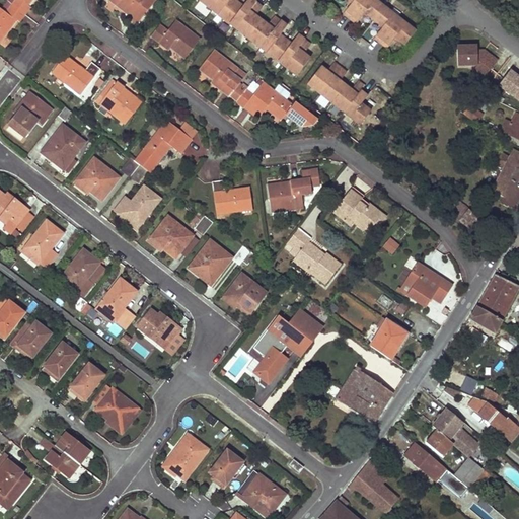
[(14,0),(11,4),(25,15),(31,7),(28,6),(26,4),(29,0),(14,0)]
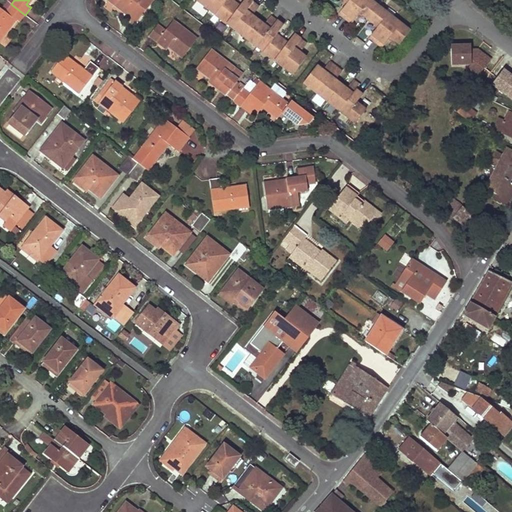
[(106,0),(121,11),(122,9),(130,16),(129,17),(126,21),(134,27),(154,0),(106,0)]
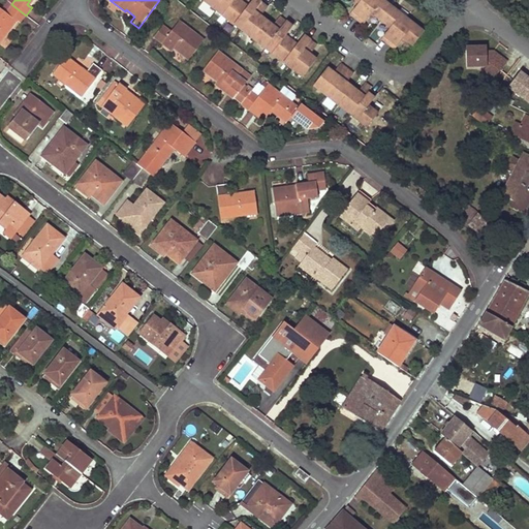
[(203,0),(204,0),(236,25),(254,0),(251,0),(247,6),(239,0),(203,0)]
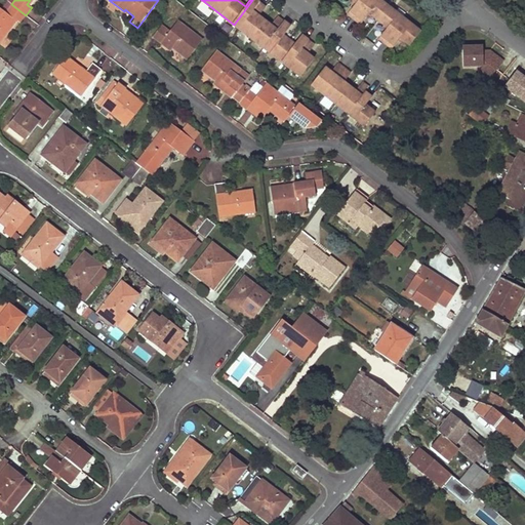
[(252,40),(267,23),(258,16),(265,7),(254,0),(252,0),(234,25),(252,40)]
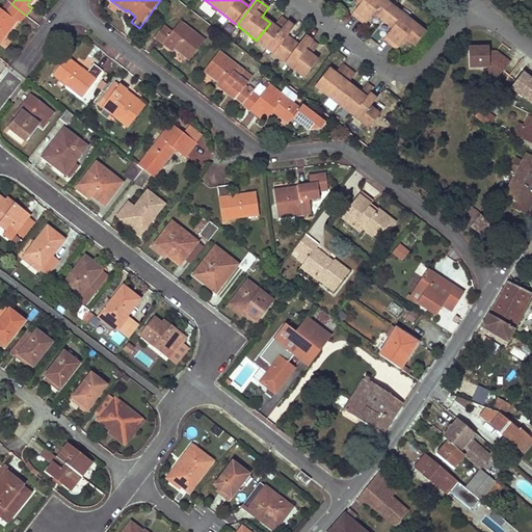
[(383,0),(357,0),(357,1),(361,4),(351,15),(366,25),(374,15),(378,18),(390,4),(383,0)]
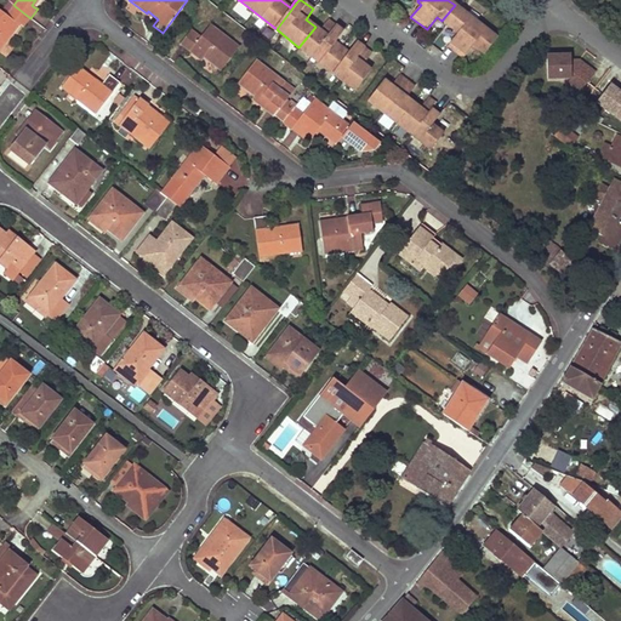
[(0,10),(6,15),(13,5),(7,1),(0,10)]
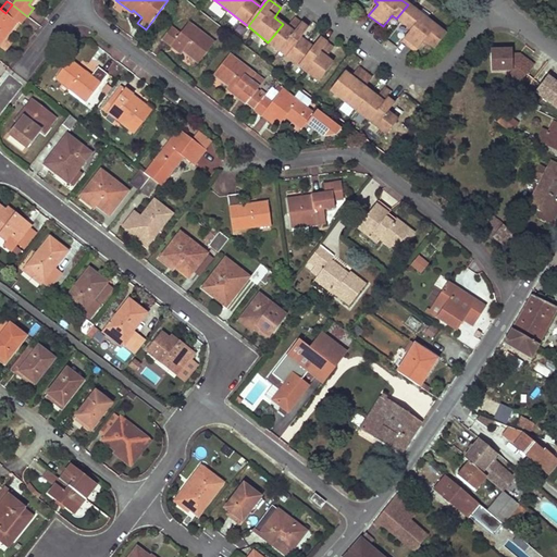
[(19,22),(21,24),(27,16),(12,4),(5,13),(0,9),(0,47),(12,32),(10,29),(16,21),(19,22)]
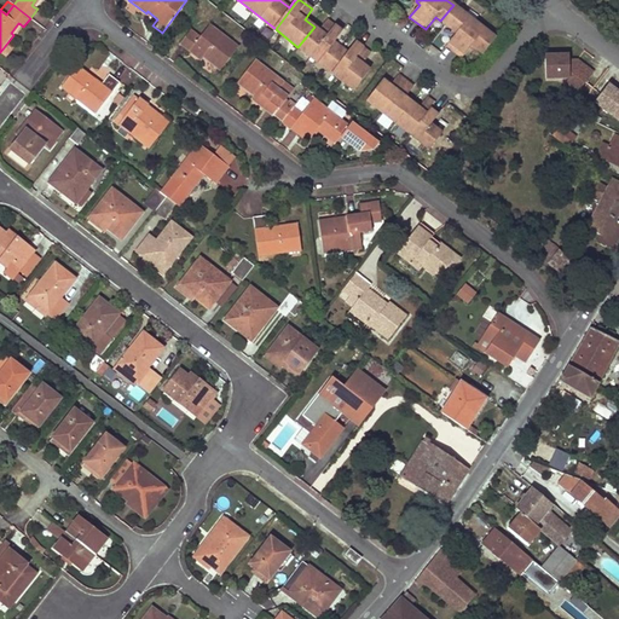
[(453,5),(440,21),(457,33),(446,45),(456,53),(479,24),(453,5)]
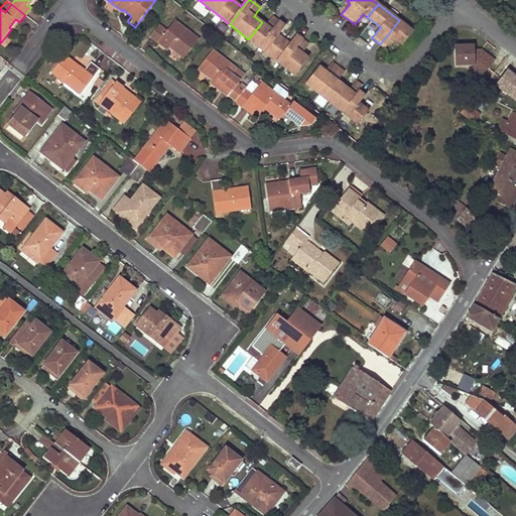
[(123,9),(122,11),(130,17),(131,16),(123,9)]
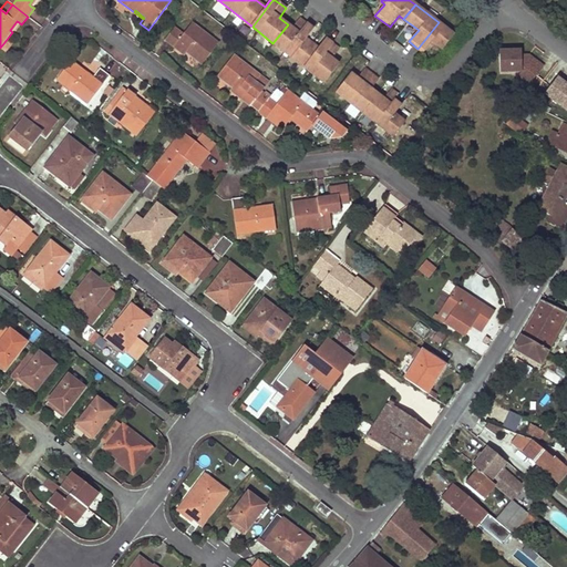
[(19,22),(17,21),(10,30),(12,32),(19,22)]
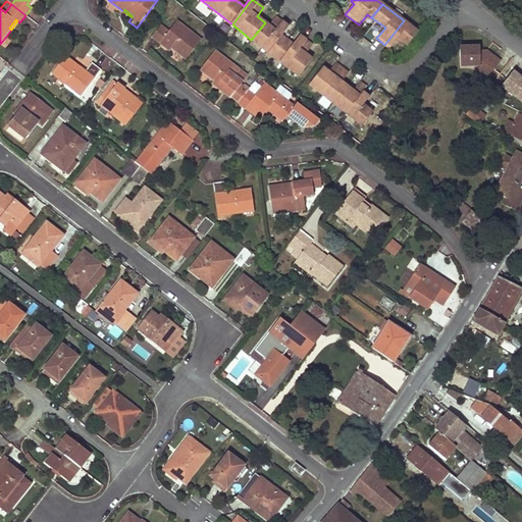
[(160,44),(161,42),(167,47),(169,45),(187,58),(201,40),(177,20),(168,32),(161,25),(152,37),(160,44)]
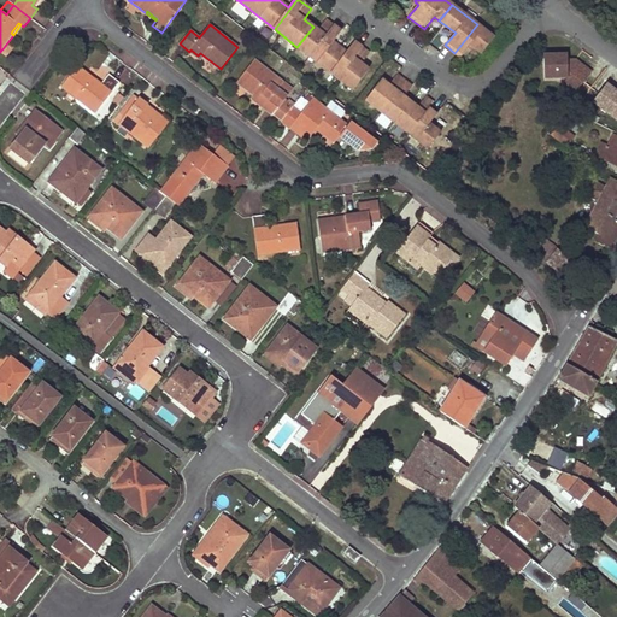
[(477,24),(454,53),(460,58),(470,45),(482,53),(494,37),(477,24)]
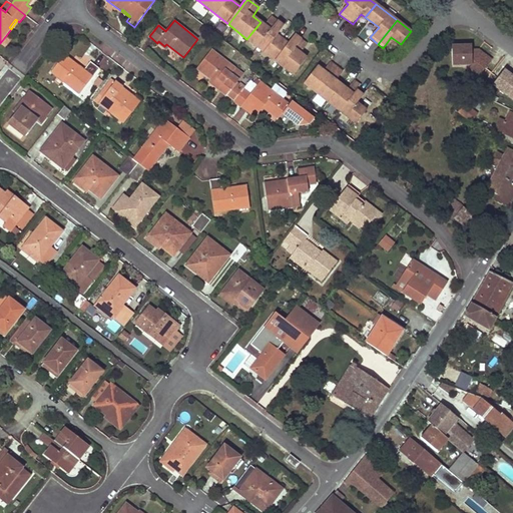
[(358,35),(363,28),(358,24),(352,31),(358,35)]
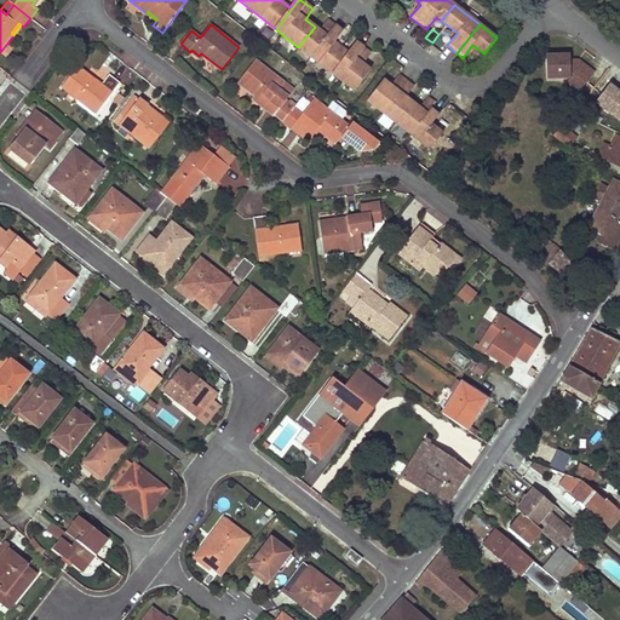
[(369,53),(355,41),(346,52),(337,45),(321,65),(352,90),(369,70),(362,64),(369,53)]
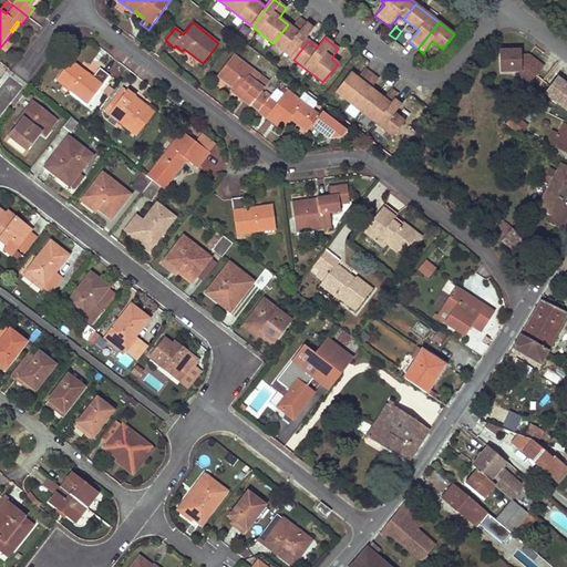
[(538,54),(497,54),(498,75),(522,74),(522,84),(538,84),(538,54)]
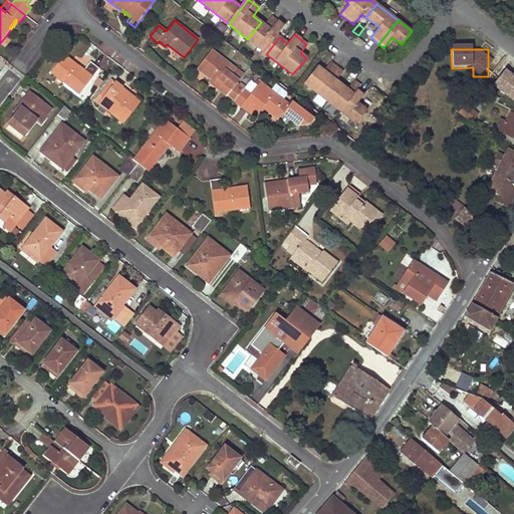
[(213,83),(220,88),(218,90),(227,96),(228,95),(238,82),(240,79),(232,73),(236,68),(212,50),(198,68),(215,81),(213,83)]
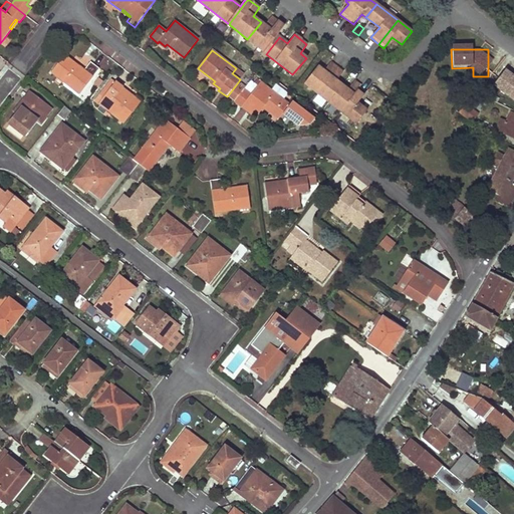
[(64,54),(52,70),(65,80),(63,82),(79,94),(99,68),(90,61),(84,70),(82,72),(77,67),(78,65),(64,54)]
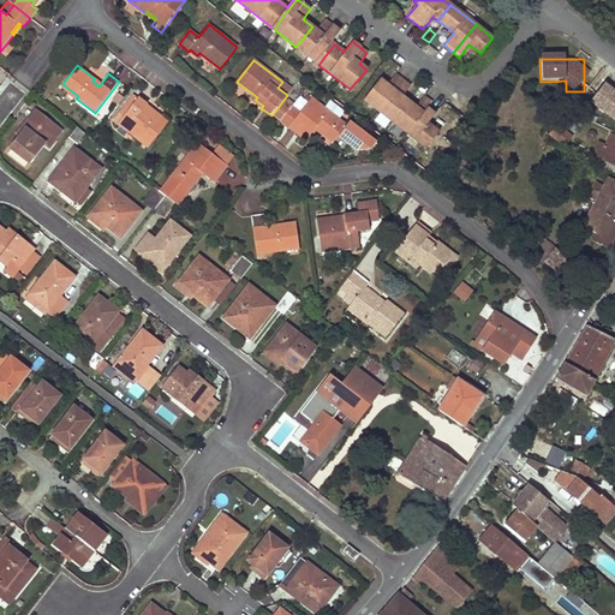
[(364,100),(392,120),(407,100),(402,96),(410,85),(395,75),(387,84),(380,79),(364,100)]
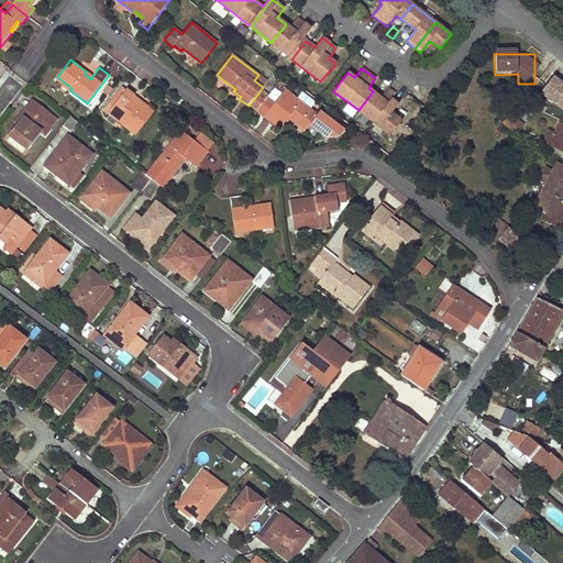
[(235,89),(217,75),(214,77),(230,88),(229,90),(239,99),(241,97),(233,91),(235,89)]
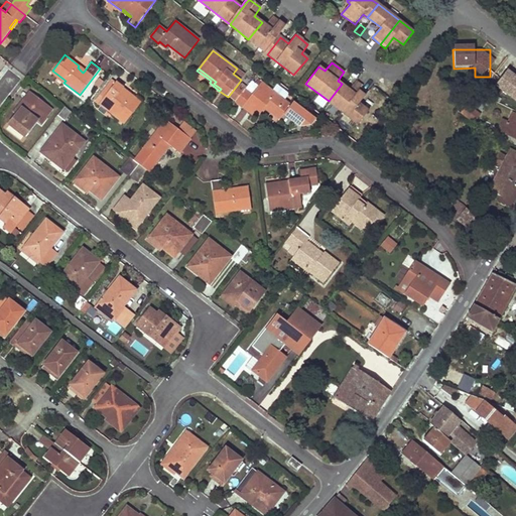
[(233,74),(241,80),(245,76),(237,69),(233,74)]
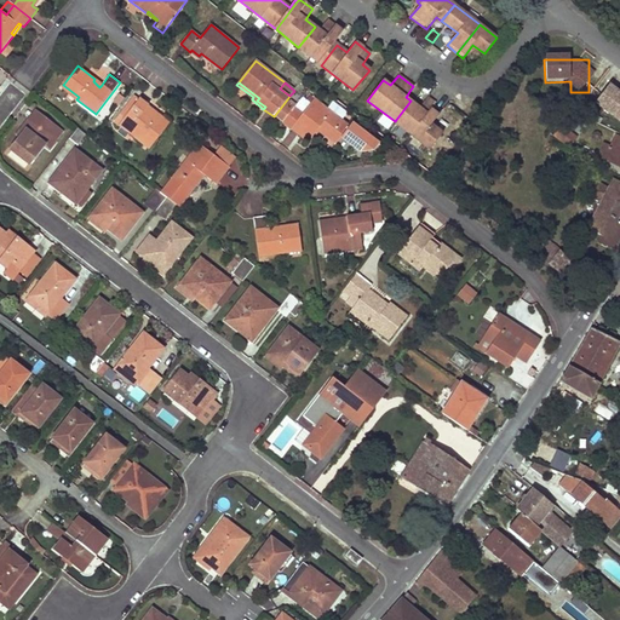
[(62,87),(76,99),(79,97),(63,85),(62,87)]
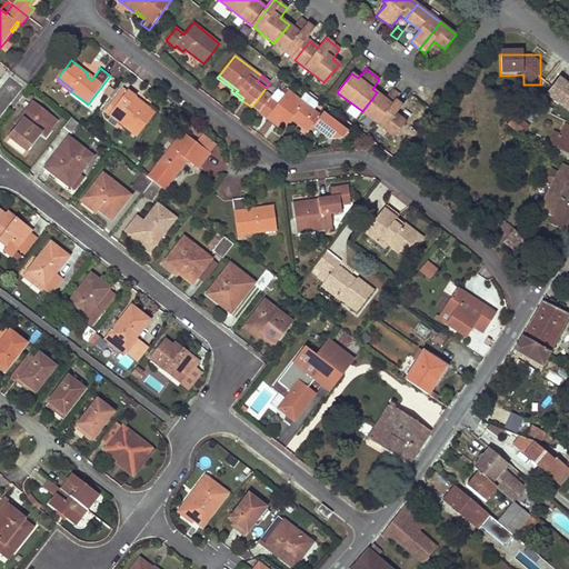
[(568,86),(558,79),(545,98),(568,115),(568,86)]
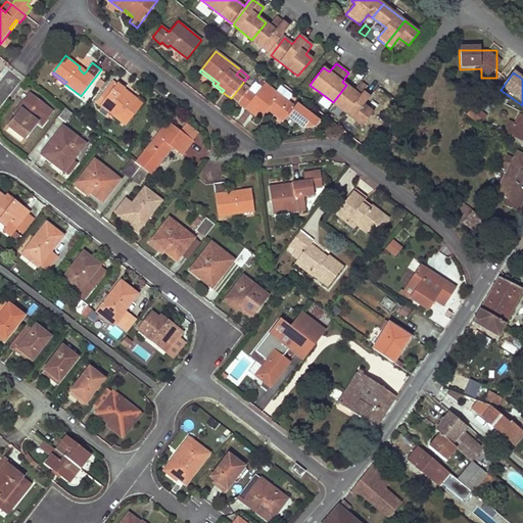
[(100,80),(95,86),(99,89),(104,83),(100,80)]
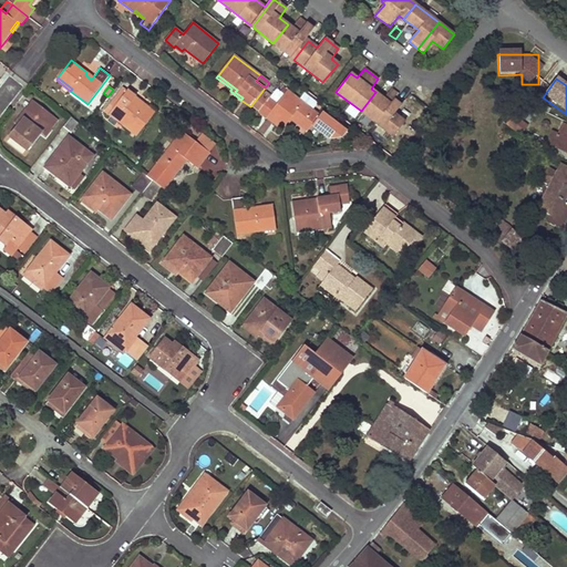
[(277,89),(270,96),(269,99),(277,104),(285,94),(277,89)]
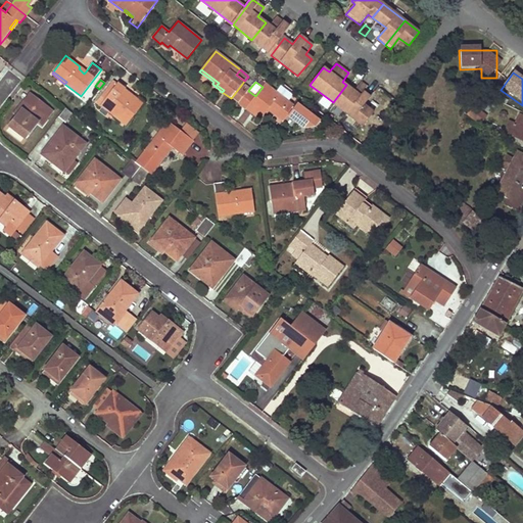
[(126,89),(117,83),(101,104),(114,113),(113,115),(126,126),(143,103),(128,91),(127,93),(124,90),(125,89),(126,89)]
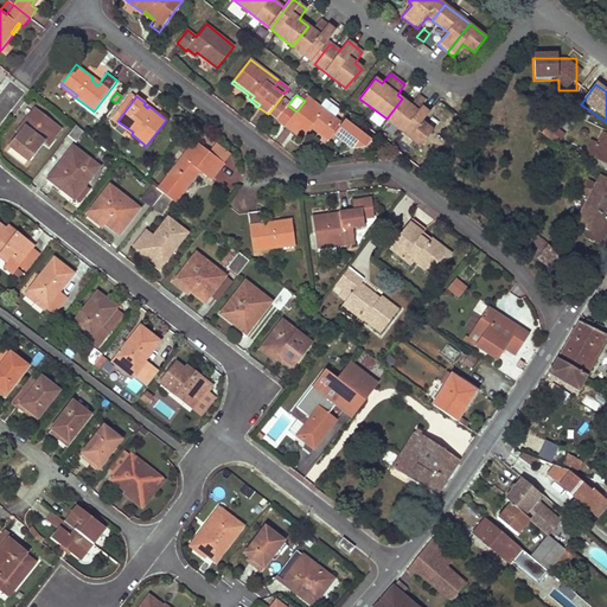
[(301,140),(312,127),(314,123),(317,127),(315,129),(330,140),(334,133),(353,148),(364,146),(369,140),(344,121),(343,123),(333,116),(321,107),(308,96),(305,101),(296,112),(288,106),(278,120),(276,121),(285,127),(301,140)]
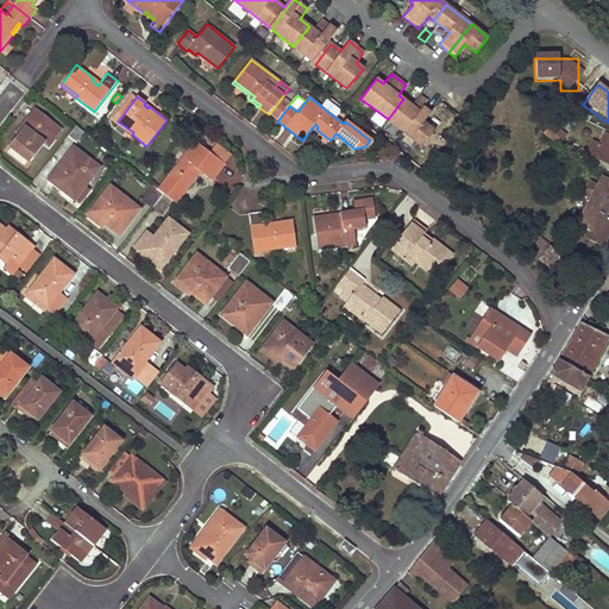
[(435,131),(424,123),(433,110),(426,105),(428,102),(420,96),(413,106),(403,99),(388,119),(422,146),(435,131)]
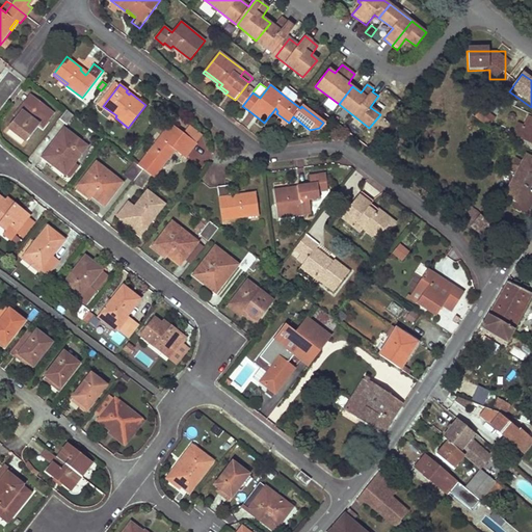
[(254,90),(246,85),(236,99),(243,105),(253,92),(254,90)]
